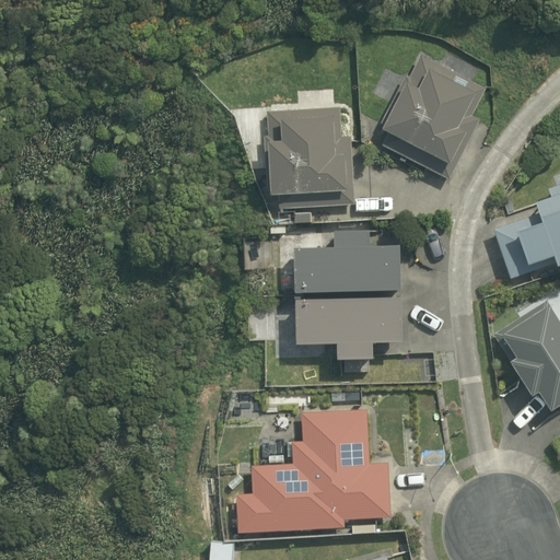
[(383,142),(450,176),(480,116),(473,113),(486,86),(421,54),(410,76),(406,72),(380,123),(389,128),(383,142)]
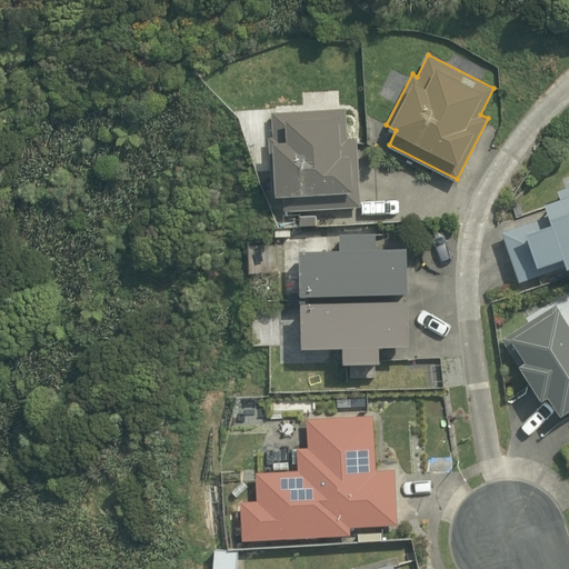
[(276,210),(362,206),(359,139),(349,139),(348,108),(271,111),(272,132),(265,132),(268,200),(276,199),(276,210)]
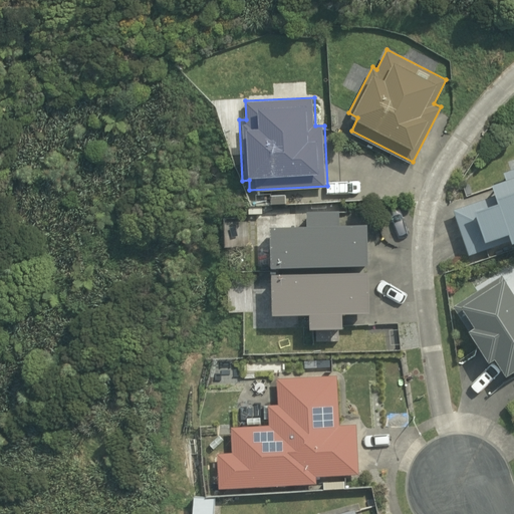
[(454,208),(470,254),(485,249),(487,254),(513,243),(513,169),(495,176),(501,191),(454,208)]
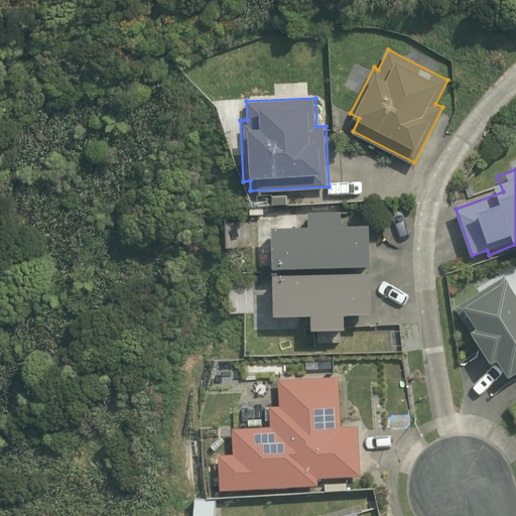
[(272,268),(370,266),(370,226),(343,226),(343,212),(309,213),(309,227),(272,228),(272,268)]
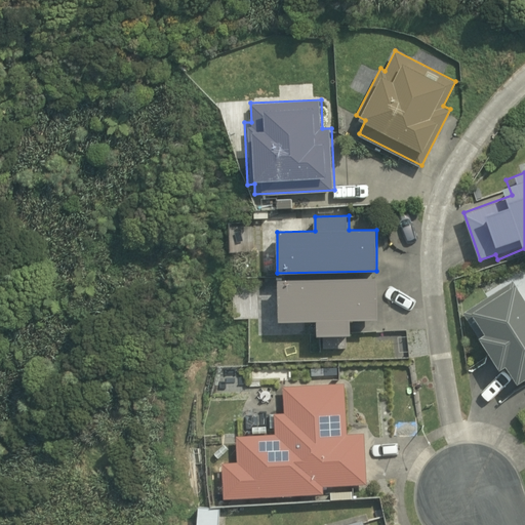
[(377,320),(376,277),(276,280),(278,322),(316,321),(317,335),(351,334),(350,321),(377,320)]
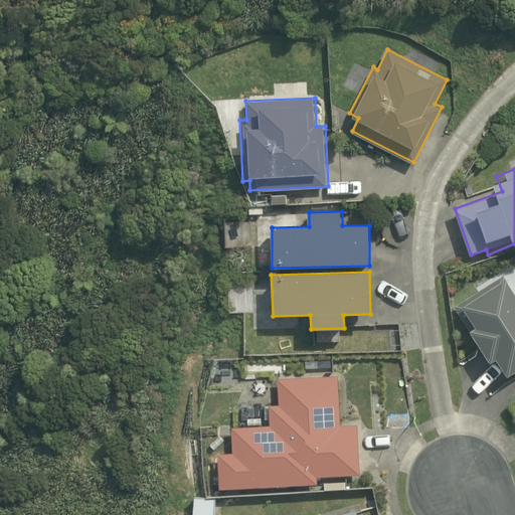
[(498,358),(508,376),(514,371),(514,292),(506,278),(501,282),(498,277),(451,308),(472,343),(477,339),(492,362),(498,358)]
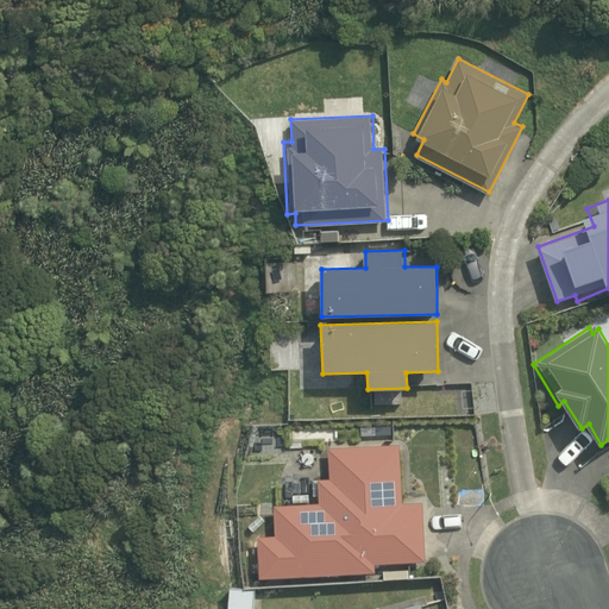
[(257,538),(259,579),(375,573),(375,564),(425,562),(421,502),(402,502),(399,443),(328,446),(330,477),(316,478),(318,501),(275,503),(277,537),(257,538)]
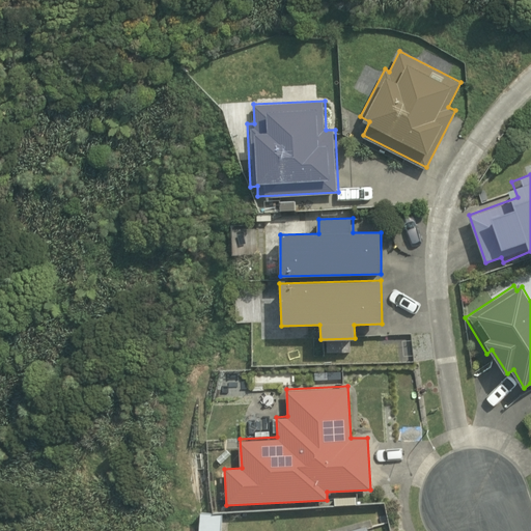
[(199,511),(198,530),(221,530),(222,512),(199,511)]
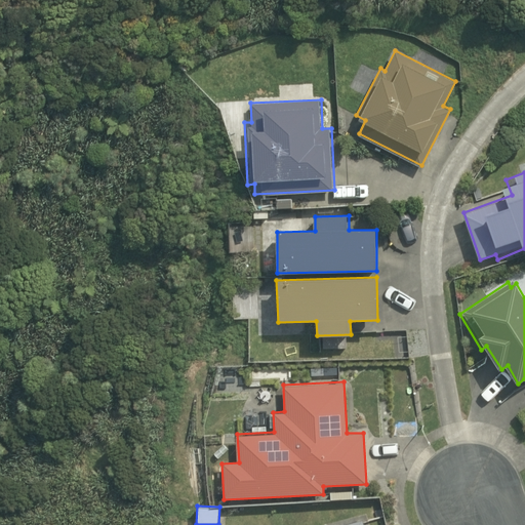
All buildings are outlined.
